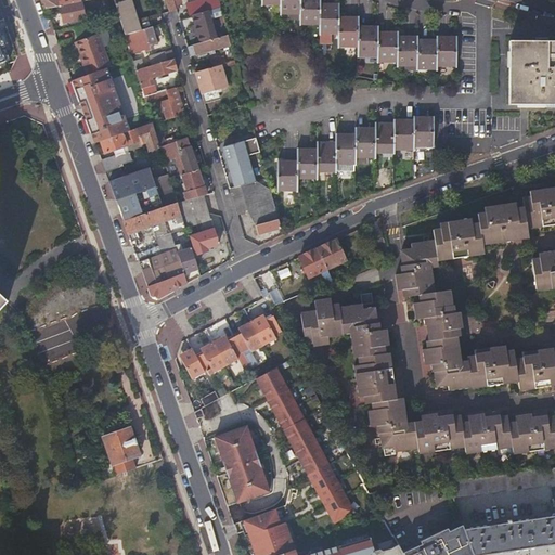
[(43,0),(47,10),(61,7),(81,1),(81,3),(94,0),(43,0)]
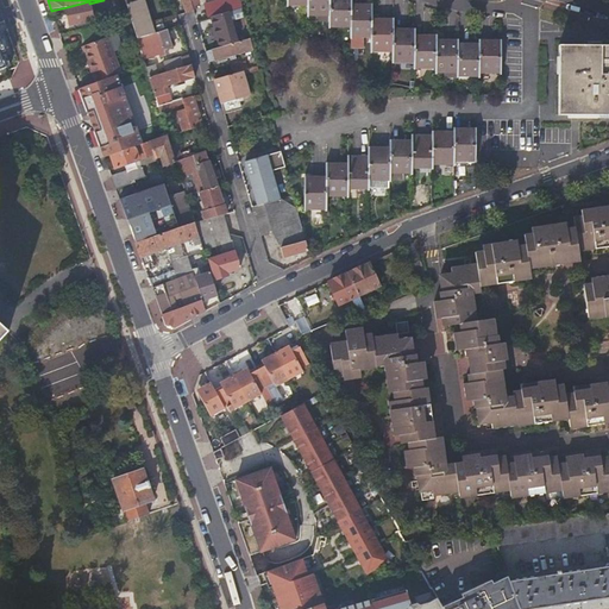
[(114,0),(120,19),(131,16),(125,0),(114,0)]
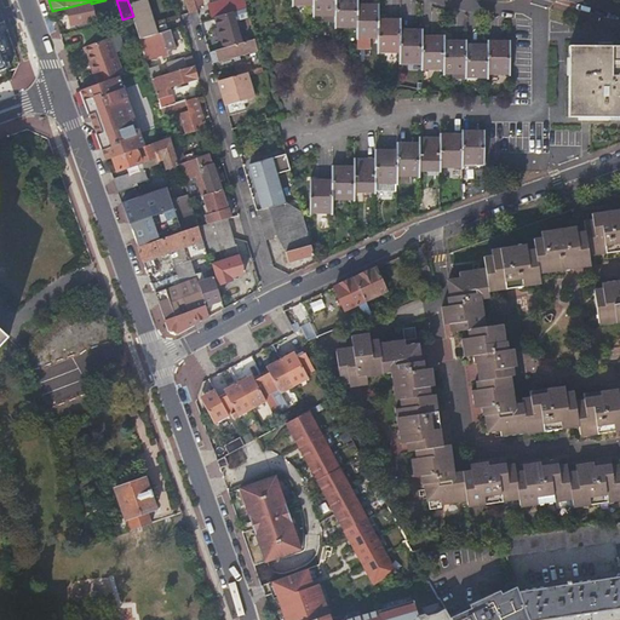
[(127,0),(133,16),(139,36),(139,39),(158,34),(147,0),(127,0)]
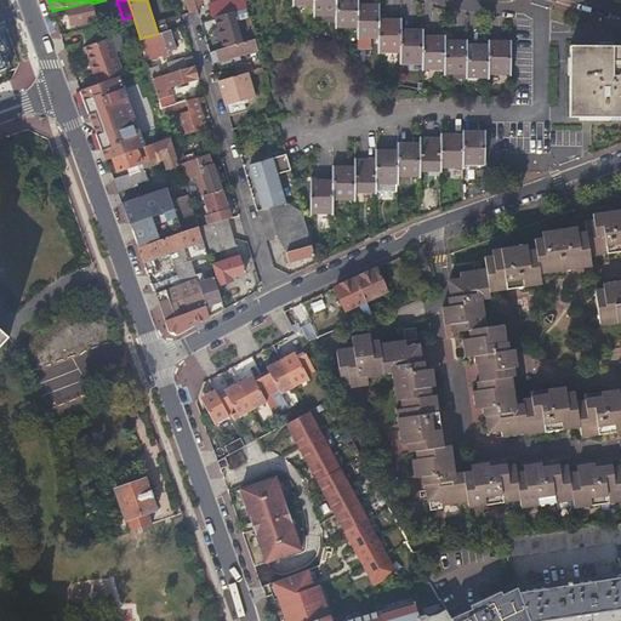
[(186,0),(191,15),(194,13),(199,12),(195,0),(186,0)]
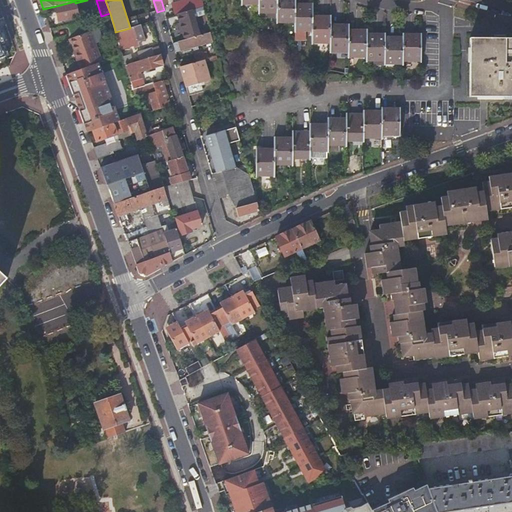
[(186,0),(176,3),(178,14),(194,9),(204,6),(202,0),(186,0)]
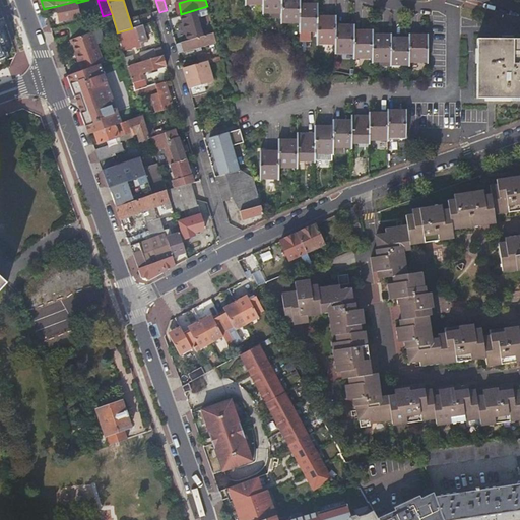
[(246,0),(247,5),(249,5),(249,4),(263,4),(263,5),(265,5),(265,19),(267,19),(268,18),(274,18),(274,23),(285,23),(300,22),(300,24),(301,24),(301,33),(303,33),(303,31),(318,31),(318,34),(319,34),(319,45),(321,45),(321,44),(334,44),(334,46),(336,46),(336,54),(338,54),(338,52),(352,53),(352,55),(354,55),(354,60),(356,60),(356,59),(370,58),(370,60),(372,60),(372,64),(374,64),(374,63),(382,63),(382,67),(393,67),(393,65),(408,65),(408,67),(410,67),(410,65),(412,65),(412,63),(427,63),(427,64),(429,64),(430,35),(428,35),(428,38),(417,37),(417,36),(411,36),(411,35),(410,35),(410,36),(409,36),(409,40),(398,40),(398,38),(393,38),(393,37),(385,37),(385,38),(374,38),(374,34),(373,34),(373,30),(371,30),(371,33),(361,34),(361,31),(354,31),(354,24),(353,24),(353,26),(343,26),(343,25),(337,25),(337,15),(336,15),(336,17),(330,17),(330,18),(321,18),(321,15),(320,15),(320,3),(318,3),(318,6),(309,5),(309,4),(303,4),(303,3),(302,3),(301,0),(246,0)]
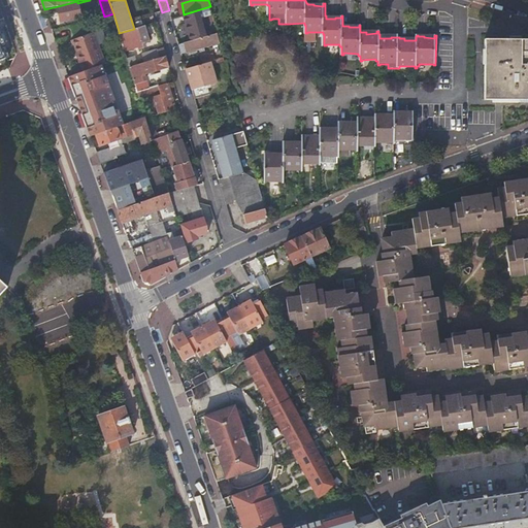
[(77,1),(58,6),(62,23),(70,21),(70,20),(81,17),(77,3),(77,1)]
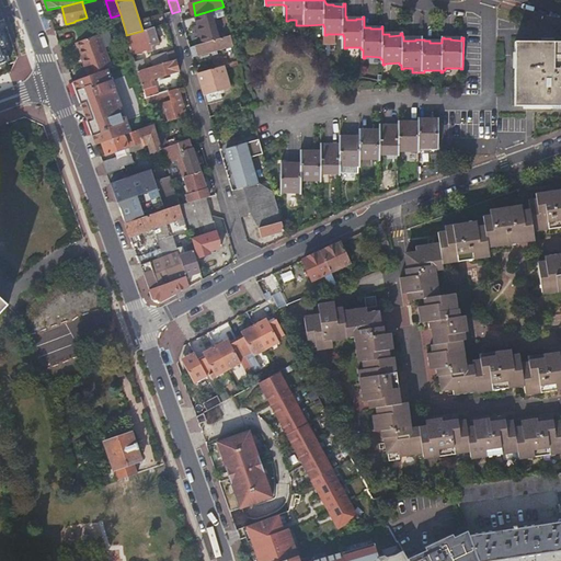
[(213,10),(195,15),(205,43),(221,38),(213,10)]
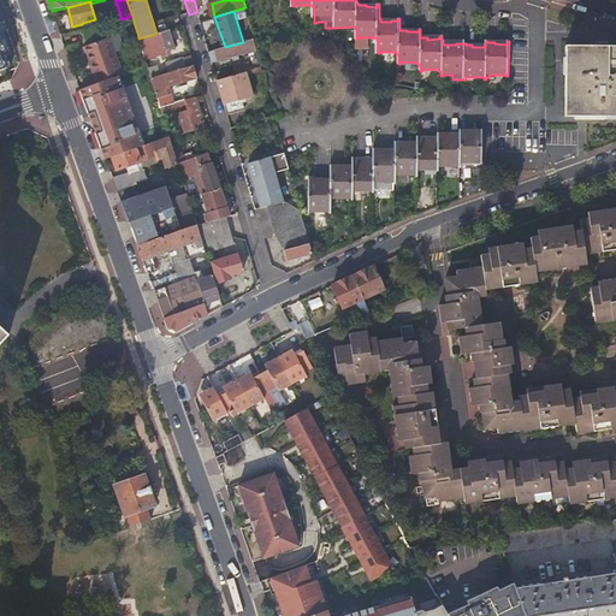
[(171,29),(157,34),(138,39),(143,51),(164,43),(166,51),(176,47),(171,29)]
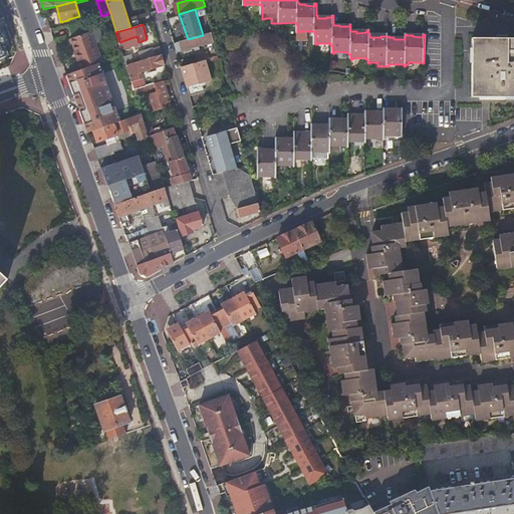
[(0,58),(10,54),(0,28),(0,58)]
